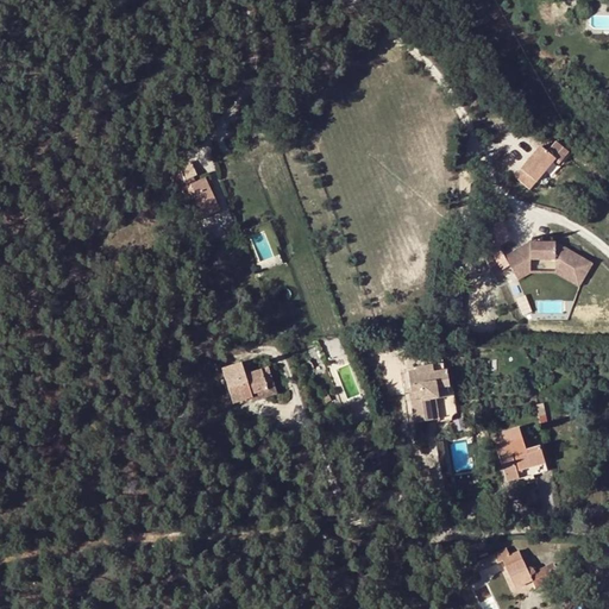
[(544,135),(510,176),(525,188),(550,158),(554,163),(564,151),(544,135)]
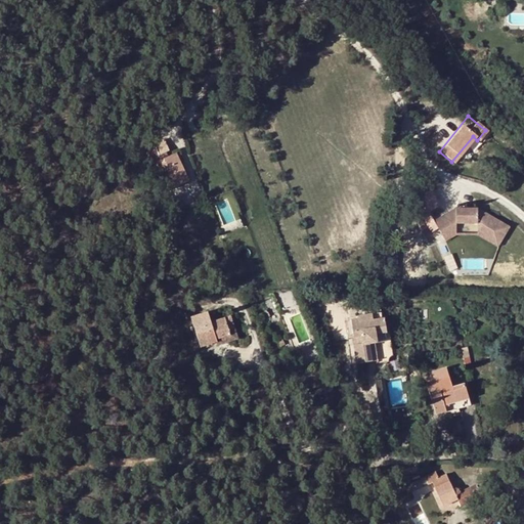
[(479,150),(481,141),(474,139),(471,148),(479,150)]
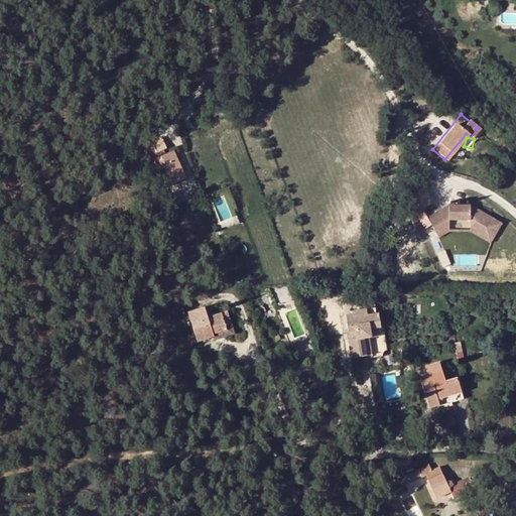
[(153,146),(144,150),(152,167),(157,164),(167,187),(186,177),(173,151),(166,155),(163,150),(167,149),(162,138),(152,143),(153,146)]
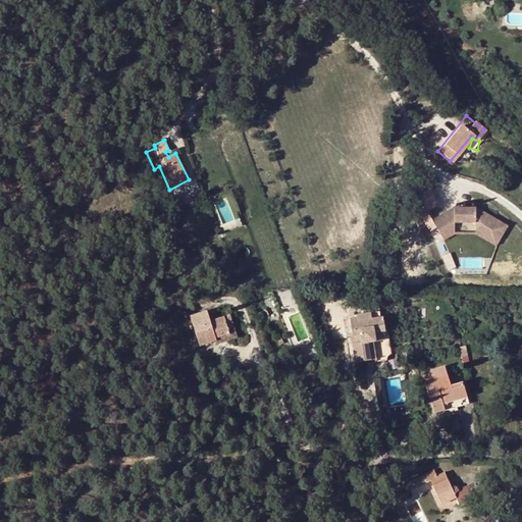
[(431,219),(441,236),(454,228),(453,221),(474,220),(475,228),(497,240),(506,222),(476,205),(452,207),(431,219)]
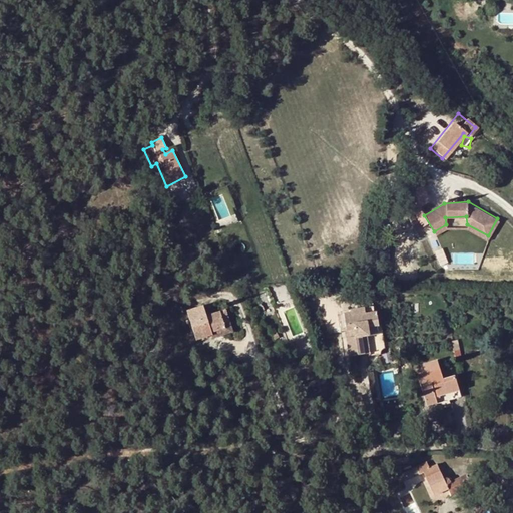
[(446,224),(434,231),(435,234),(446,228),(446,224)]
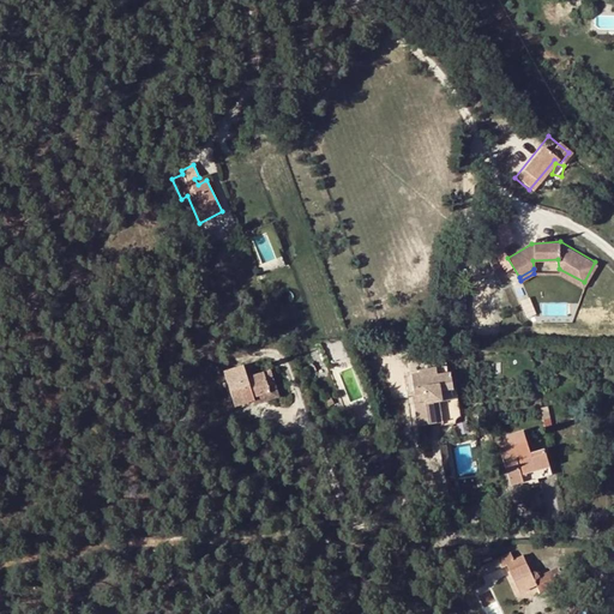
[(584,282),(559,269),(559,274),(582,286),(584,282)]
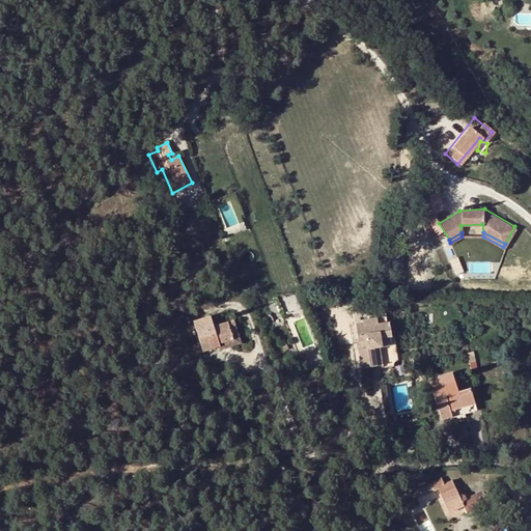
[(204,352),(219,347),(219,344),(233,340),(228,323),(215,326),(212,316),(195,323),(204,352)]
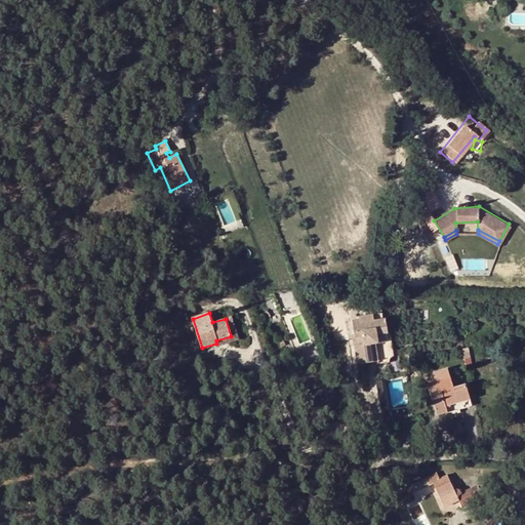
[(358,321),(358,324),(381,321),(379,314),(357,318),(358,321)]
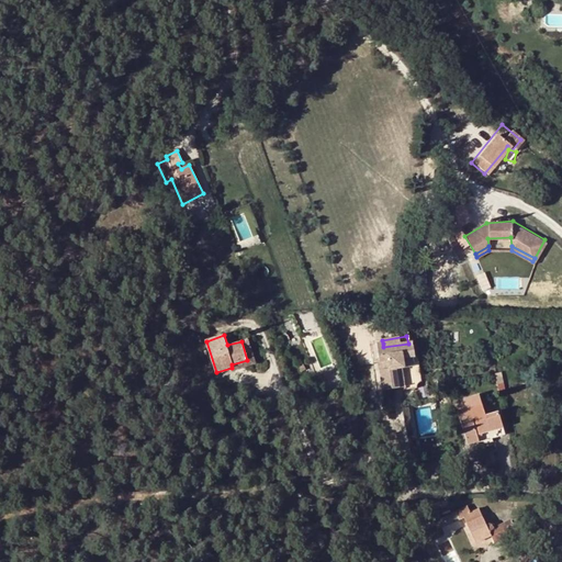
[(248,339),(242,341),(247,360),(232,364),(232,368),(233,371),(256,364),(248,339)]
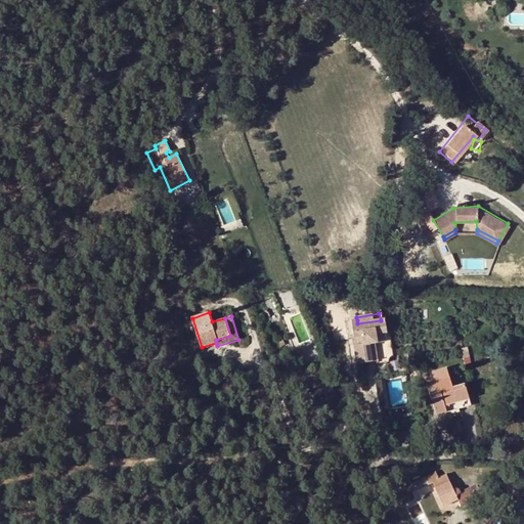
[(357,320),(349,321),(352,339),(355,339),(356,346),(354,347),(352,347),(356,365),(376,362),(378,361),(374,345),(376,344),(375,336),(386,334),(383,319),(381,320),(357,323),(357,320)]
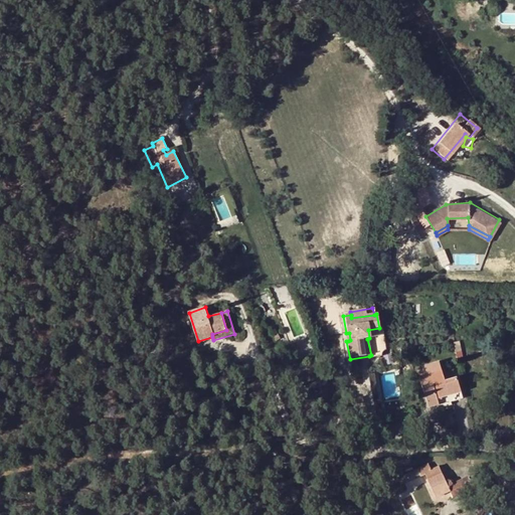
[(381,327),(379,328),(368,330),(369,338),(367,339),(371,355),(369,356),(369,359),(381,356),(382,353),(385,350),(381,327)]
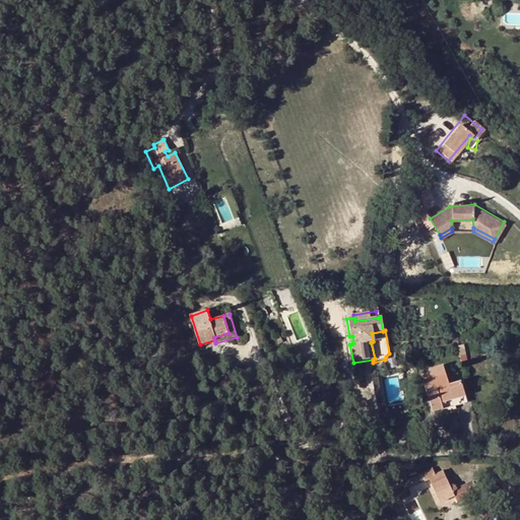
[(434,411),(443,408),(442,402),(465,395),(461,381),(449,385),(446,374),(424,380),(434,411)]
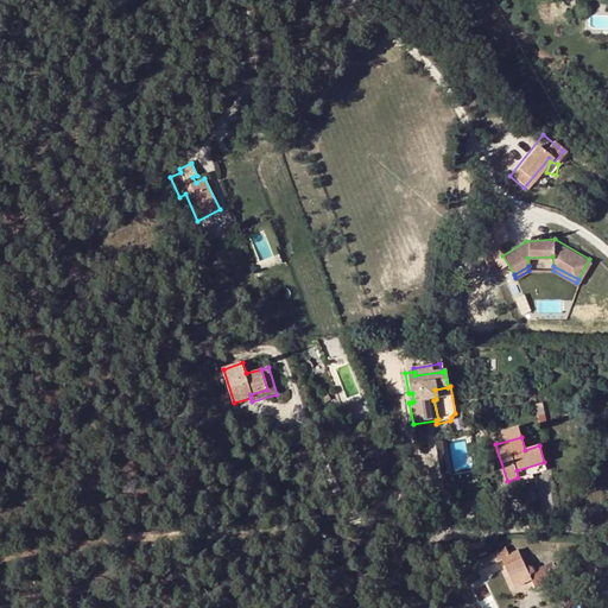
[(546,469),(544,462),(517,470),(518,477),(546,469)]
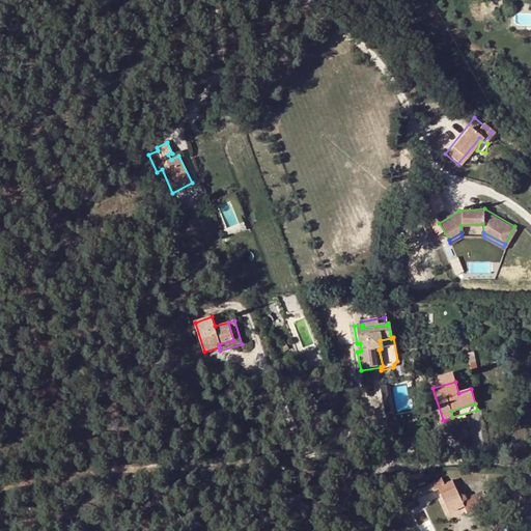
[(254,480),(248,486),(251,491),(257,483),(254,480)]
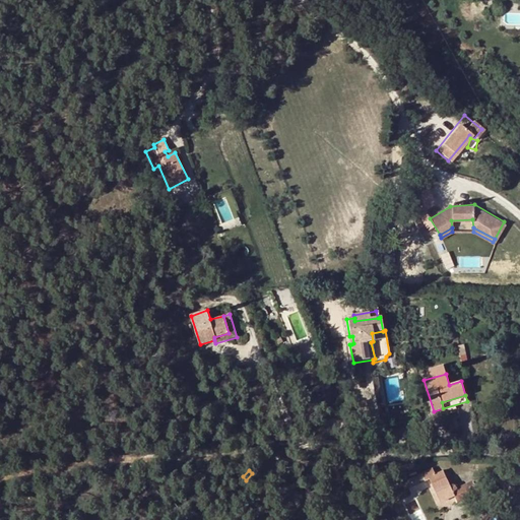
[(443,470),(429,476),(441,503),(455,496),(458,501),(472,495),(473,497),(483,493),(478,481),(479,479),(478,478),(478,477),(477,477),(476,476),(475,477),(474,478),(473,479),(473,481),(457,489),(456,486),(456,485),(454,484),(453,484),(452,484),(450,484),(443,470)]
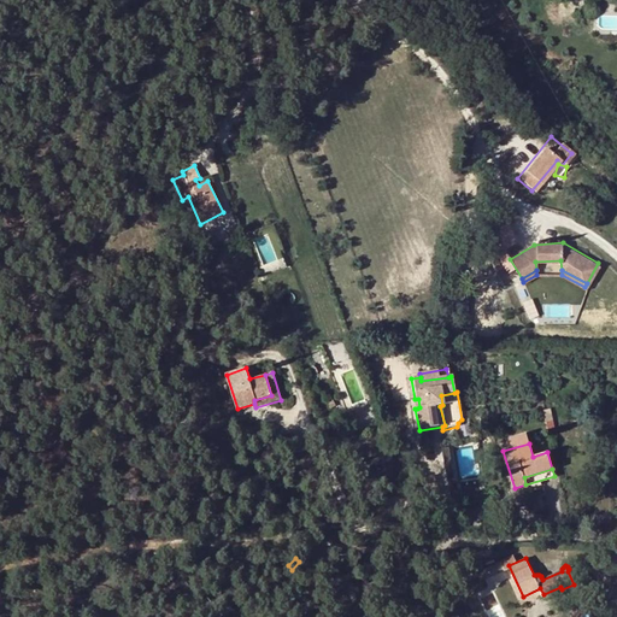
[(500,562),(482,570),(486,579),(504,570),(500,562)]
